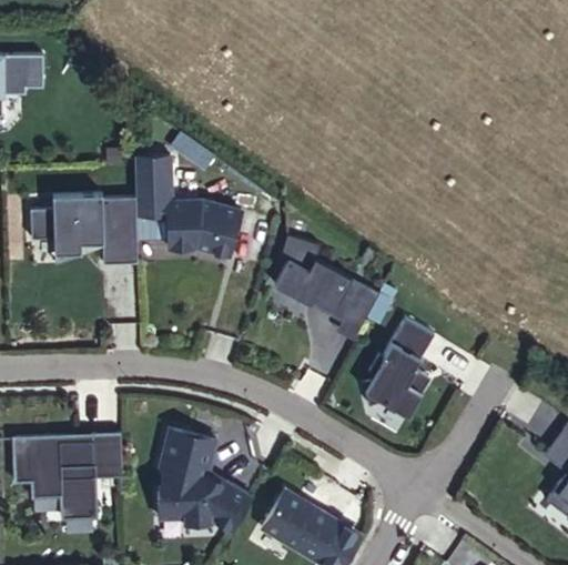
[(0,53),(0,94),(23,94),(23,87),(40,87),(40,54),(0,53)]
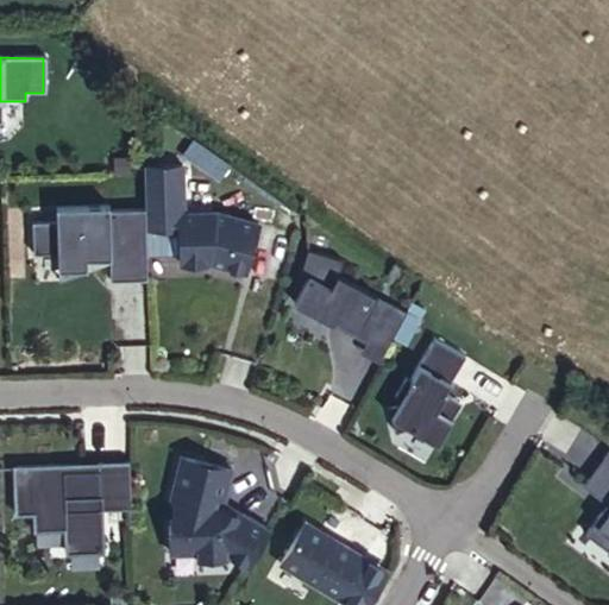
[(146,257),(176,256),(176,266),(208,265),(242,275),(256,227),(214,215),(181,216),(179,168),(144,169),(145,177),(145,218),(146,257)]
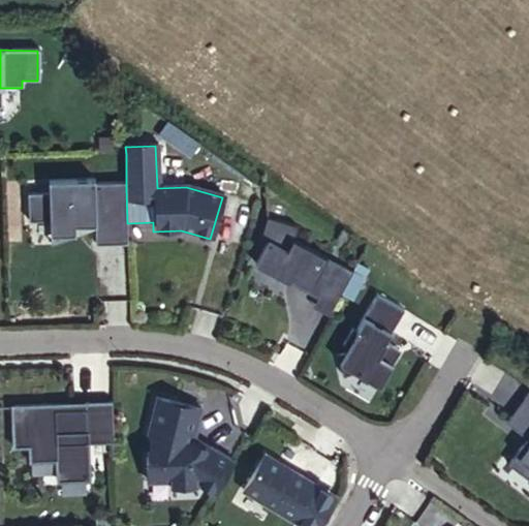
[(76,241),(71,241),(76,240),(75,231),(96,230),(96,247),(128,247),(127,223),(126,189),(95,190),(95,186),(49,187),(50,199),(28,200),(29,228),(51,227),(51,241),(51,251),(76,249),(76,241)]
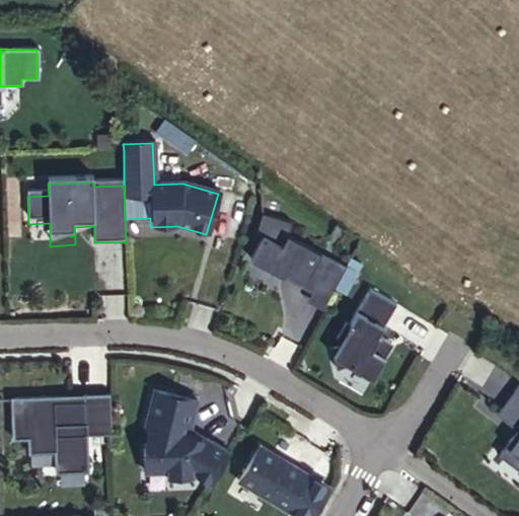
[(345,270),(329,262),(320,256),(293,242),(288,232),(258,223),(252,243),(258,246),(249,264),(282,281),(284,276),(304,287),(328,300),(334,291),(349,299),(360,278),(345,270)]
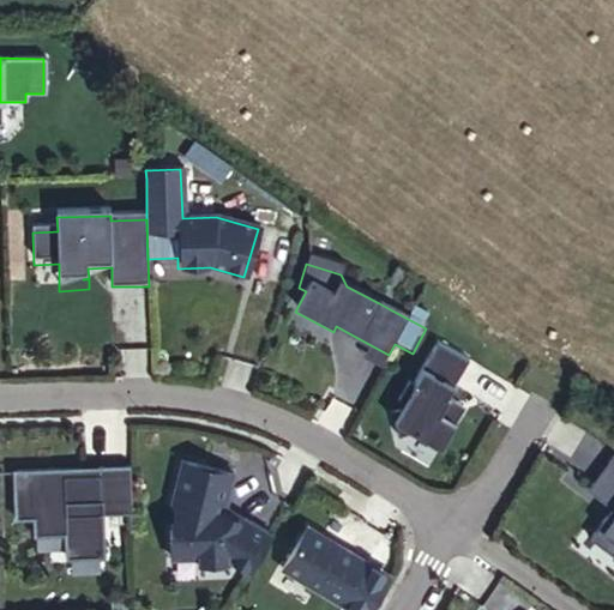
[(391,453),(408,454),(435,469),(458,427),(453,424),(463,408),(449,400),(469,362),(437,345),(414,388),(409,386),(399,405),(402,418),(402,428),(392,428),(391,453)]
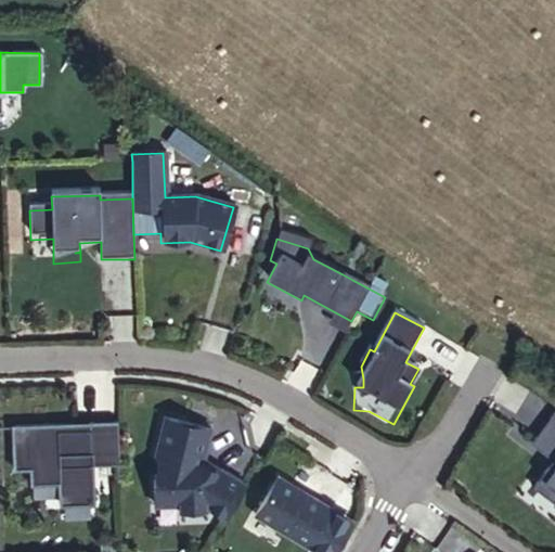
[(224,521),(247,484),(206,459),(216,432),(169,414),(156,450),(159,451),(140,506),(175,511),(175,516),(199,515),(198,510),(204,508),(224,521)]
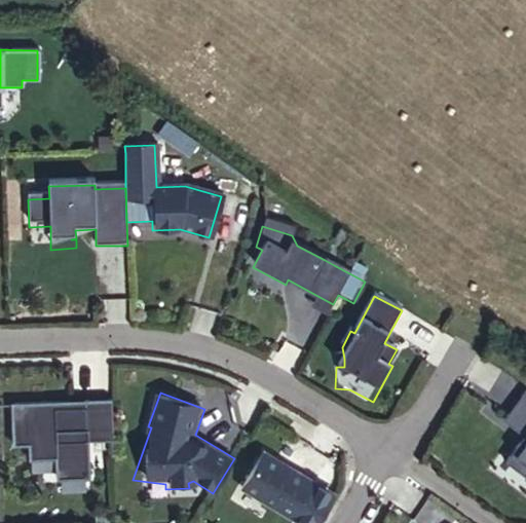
[(525,397),(504,424),(525,440),(505,465),(525,481),(525,479),(525,397)]
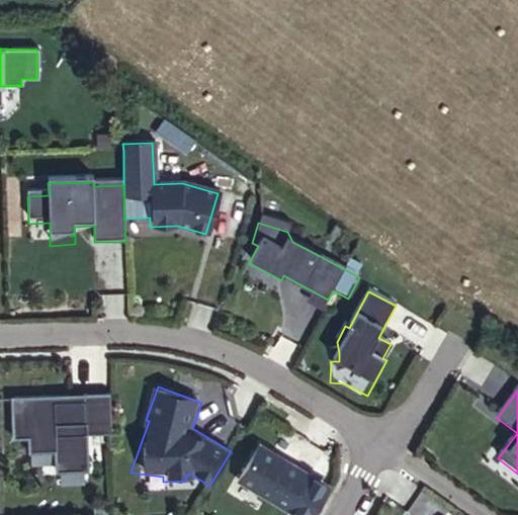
[(26,437),(41,437),(42,451),(54,451),(55,471),(86,470),(86,431),(111,430),(110,395),(83,396),(84,410),(73,410),(73,396),(10,398),(11,438),(26,437)]
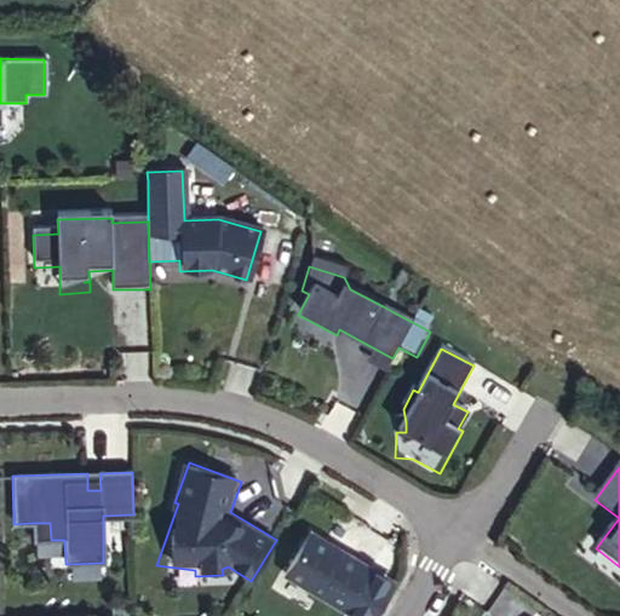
[(99,473),(87,473),(87,490),(101,490),(99,473)]
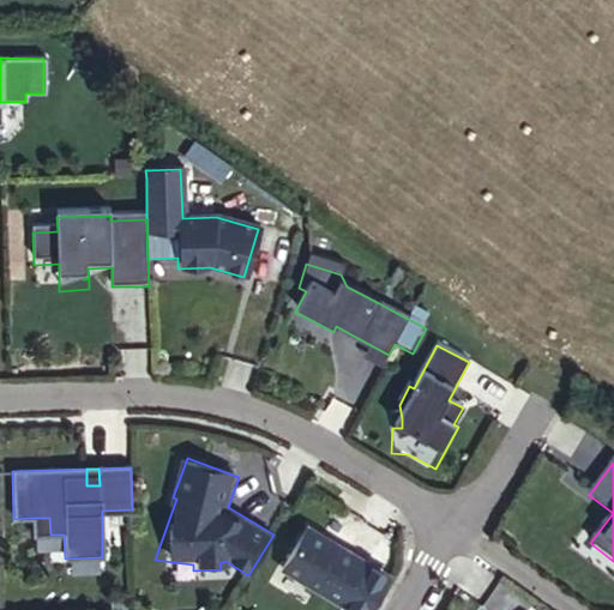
[(49,518),(31,518),(32,535),(50,535),(49,518)]
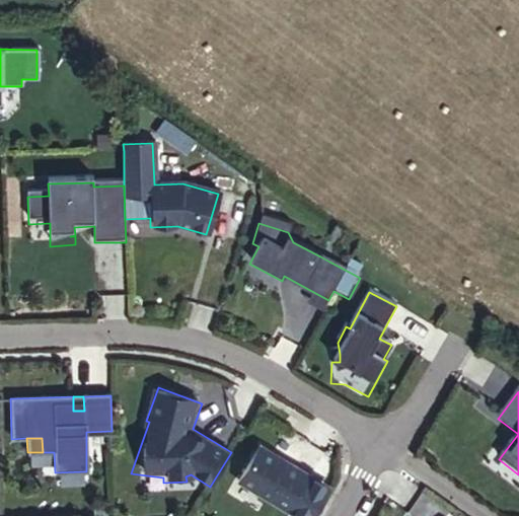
[(265,439),(242,475),(292,505),(314,470),(265,439)]
